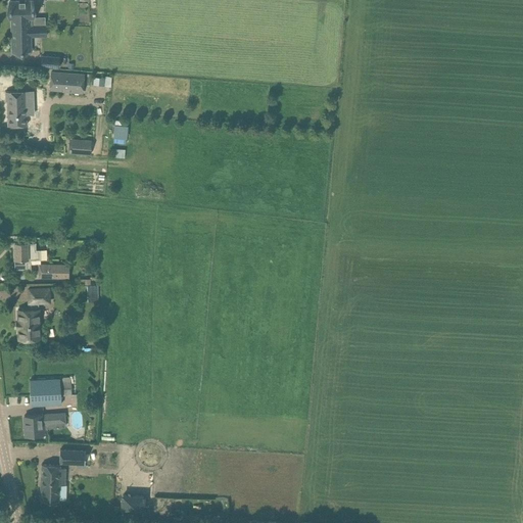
[(12,17),(12,20),(33,20),(33,11),(33,9),(33,1),(25,1),(18,1),(9,2),(9,9),(9,12),(9,18),(12,17)]
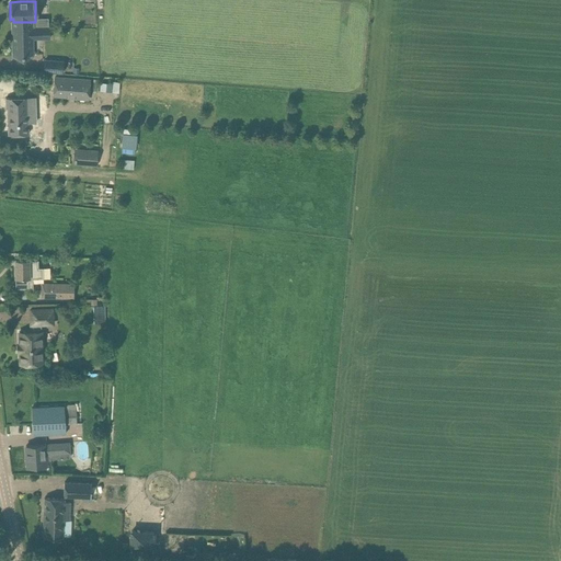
[(35,22),(13,22),(13,42),(13,56),(22,56),(24,56),(27,56),(27,38),(49,38),(49,26),(35,27),(35,22)]
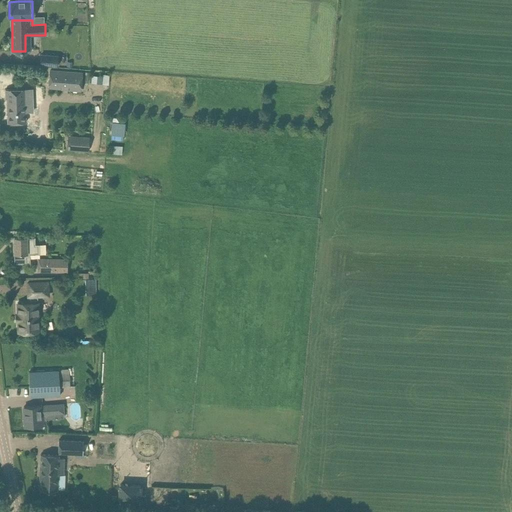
[(57,66),(58,56),(41,55),(40,65),(57,66)]
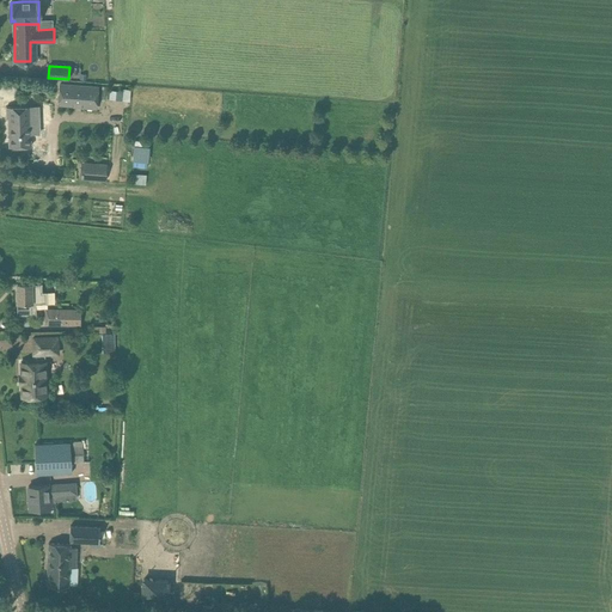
[(98,87),(60,84),(59,105),(97,108),(98,87)]
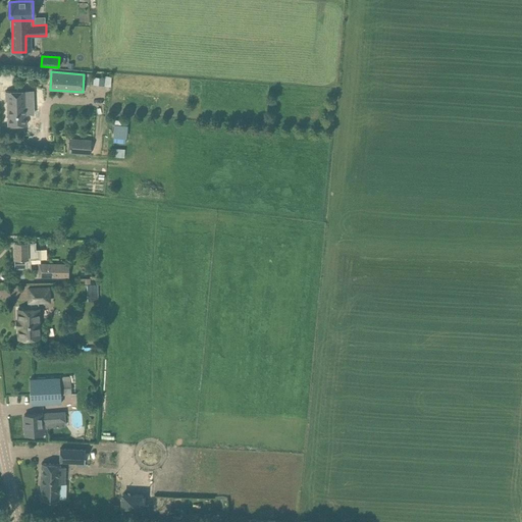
[(93,77),(92,86),(104,87),(105,79),(93,77)]
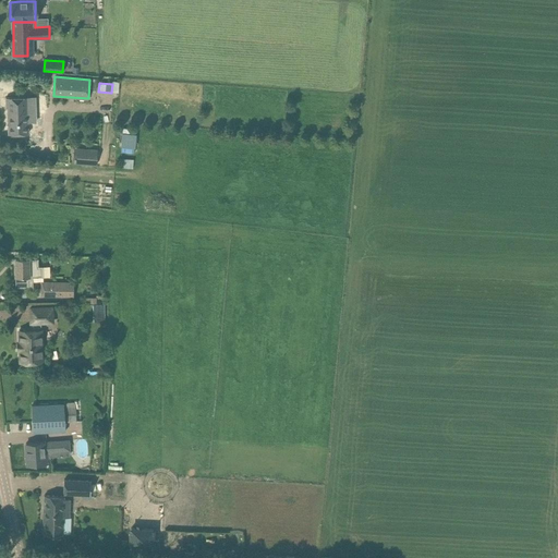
[(37,96),(8,97),(8,107),(10,107),(11,134),(29,133),(29,107),(37,107),(37,96)]
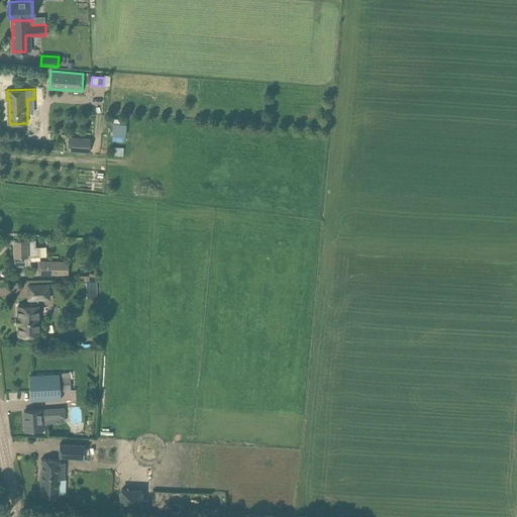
[(69,147),(69,150),(89,152),(90,139),(69,137),(69,138),(70,138),(69,144),(69,147)]
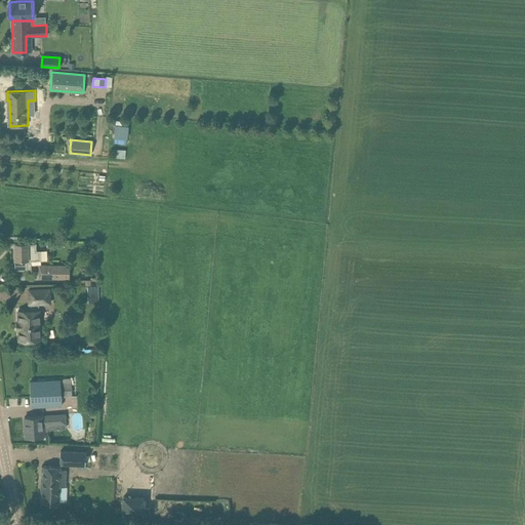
[(14,257),(14,270),(31,270),(31,260),(41,260),(40,250),(36,250),(36,243),(35,243),(35,244),(28,244),(28,243),(14,243),(14,252),(13,252),(13,257),(14,257)]
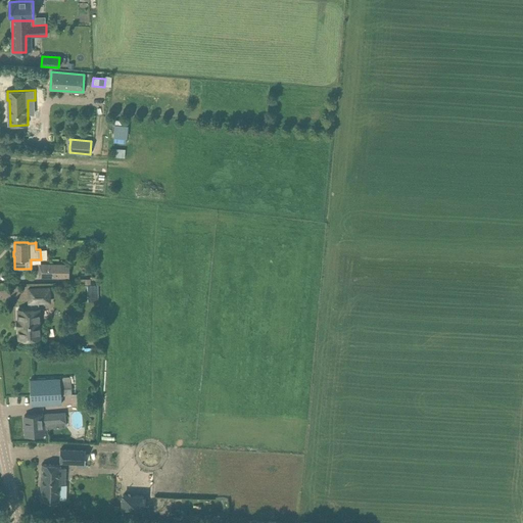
[(39,277),(63,278),(63,265),(56,265),(39,264),(39,277)]
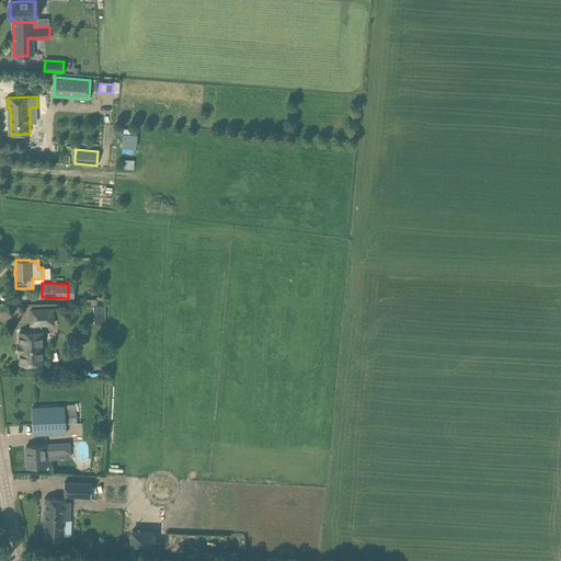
[(18,352),(19,352),(20,352),(20,364),(43,363),(42,331),(41,331),(41,324),(54,323),(53,309),(31,309),(31,324),(33,324),(33,332),(19,332),(20,344),(18,344),(18,352)]
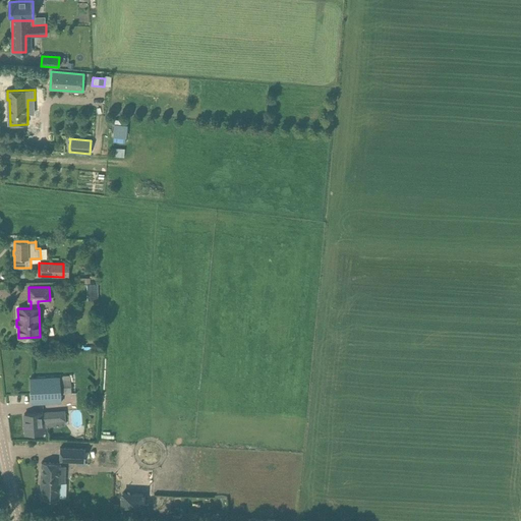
[(31,404),(41,403),(61,402),(61,394),(71,394),(70,377),(59,377),(30,379),(31,404)]
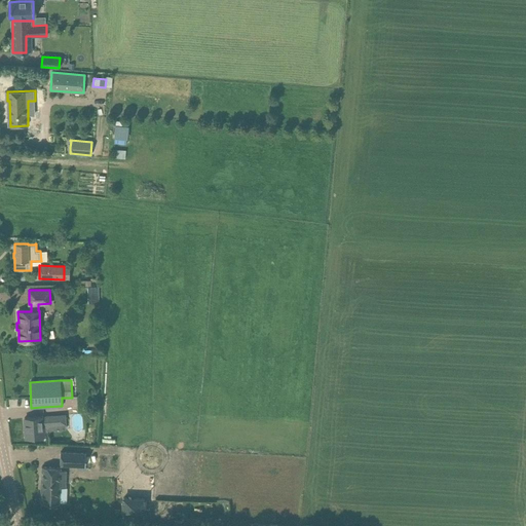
[(26,438),(36,438),(46,437),(46,427),(54,426),(53,416),(35,417),(25,418),(26,438)]
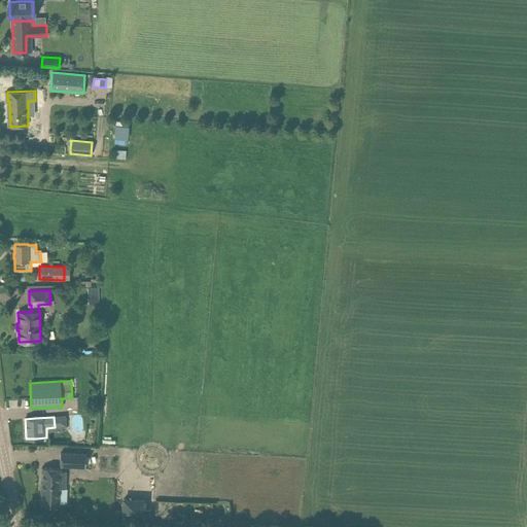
[(61,453),(60,466),(84,467),(85,454),(61,453)]
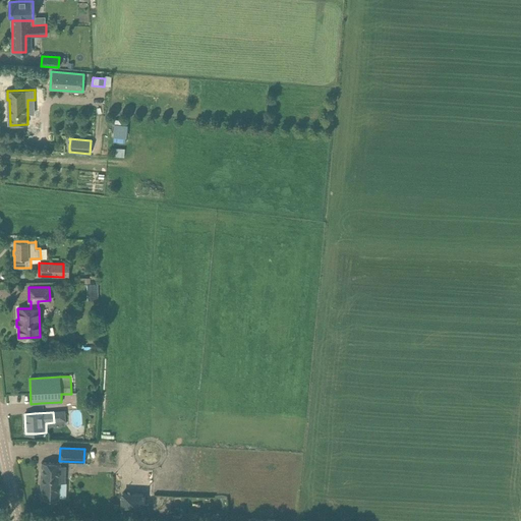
[(40,498),(59,499),(59,498),(65,498),(66,482),(65,482),(65,465),(60,465),(60,463),(42,462),(40,498)]
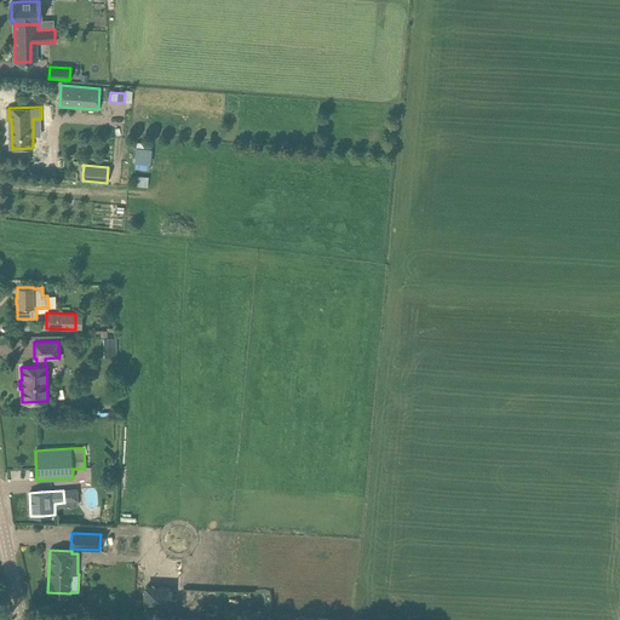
[(170,587),(145,586),(145,603),(170,604),(170,587)]
